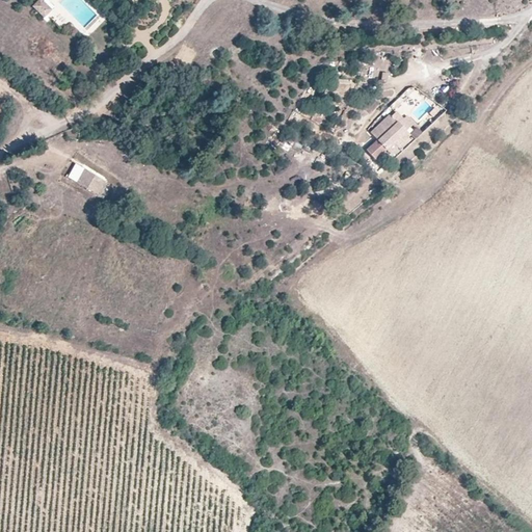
[(52,9),(42,0),(37,0),(32,7),(44,19),(52,9)]
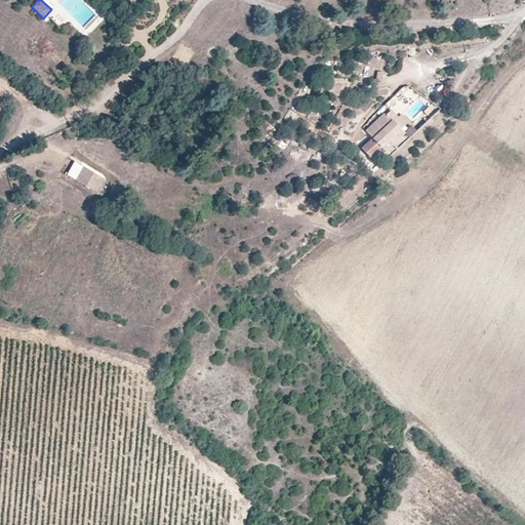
[(401,129),(406,123),(400,116),(396,119),(388,111),(385,114),(392,122),(393,121),(401,129)]
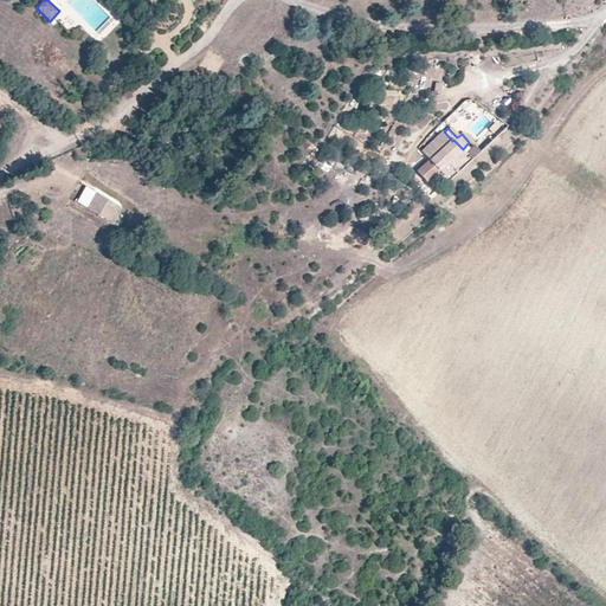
[(457,155),(463,149),(453,140),(452,141),(444,131),(423,152),(431,160),(431,161),(439,171),(447,162),(452,168),(462,160),(457,155)]
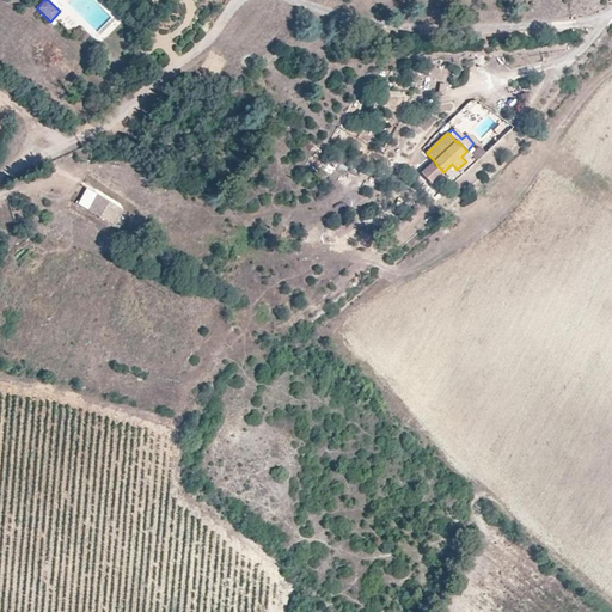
[(466,161),(472,155),(467,151),(461,157),(466,161)]
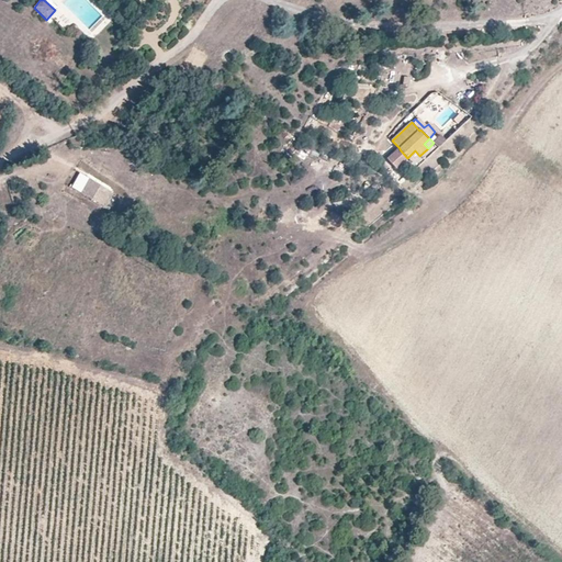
[(412,163),(419,156),(415,150),(407,158),(412,163)]
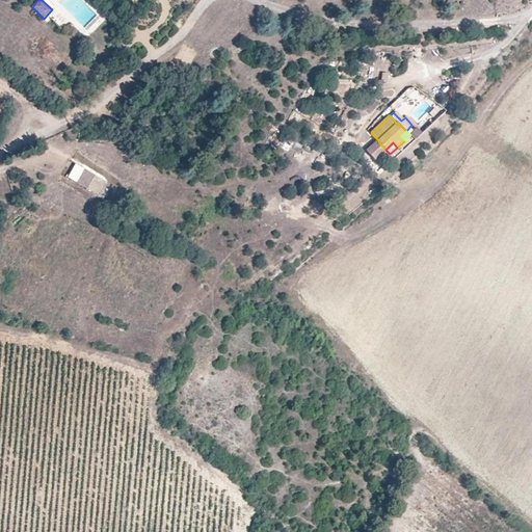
[(97,194),(105,181),(84,169),(77,182),(97,194)]
